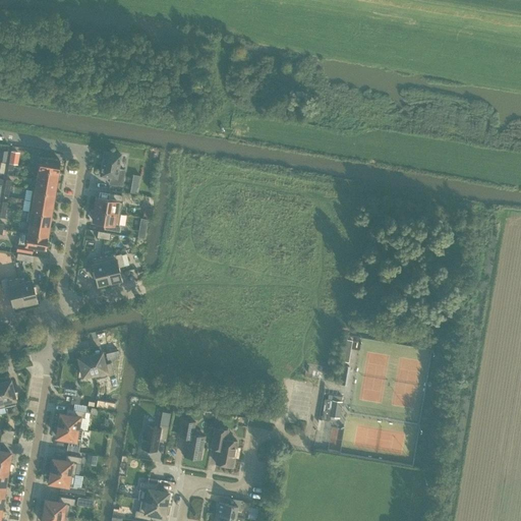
[(1,150),(0,155),(0,160),(6,162),(7,158),(8,151),(1,150)]
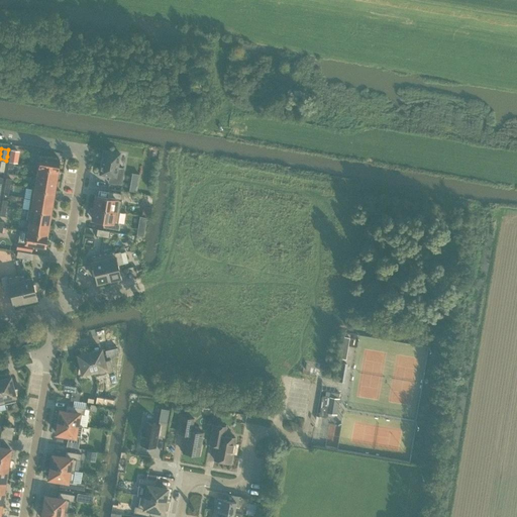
[(118,168),(120,153),(104,150),(100,174),(110,176),(109,182),(121,184),(124,169),(118,168)]
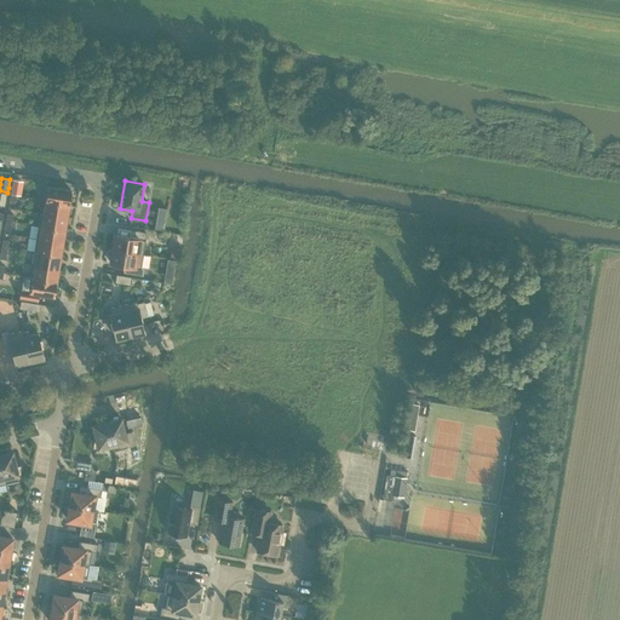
[(69,205),(72,190),(45,187),(44,200),(47,201),(69,205)]
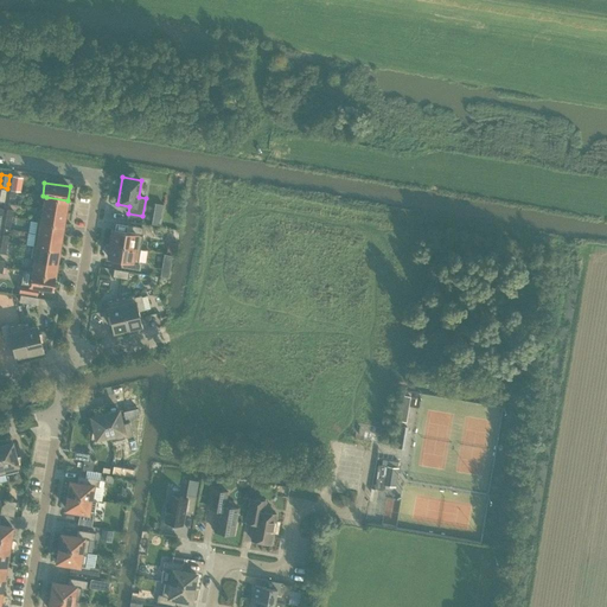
[(280,190),(279,203),(286,204),(288,192),(280,190)]
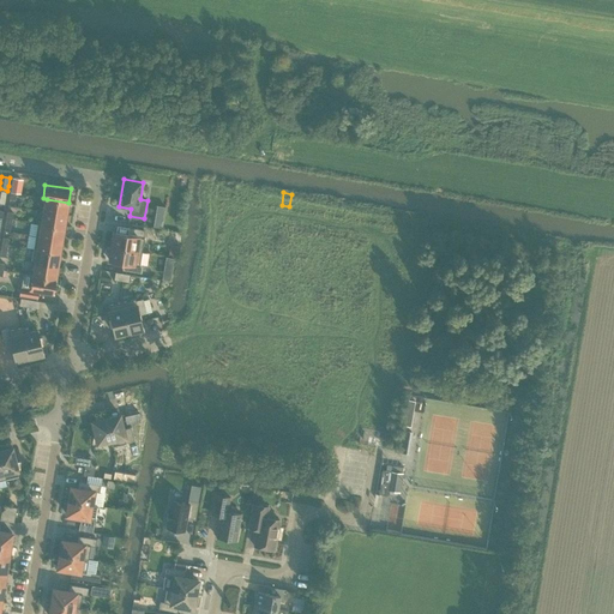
[(66,215),(68,203),(47,199),(44,211),(66,215)]
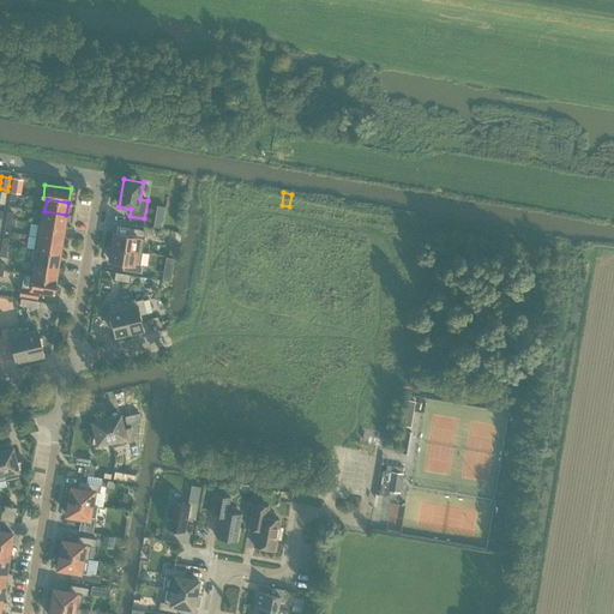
[(64,227),(66,215),(44,211),(43,223),(64,227)]
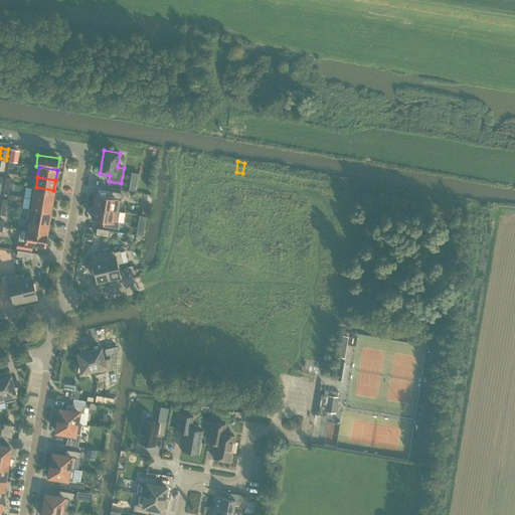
[(53,190),(36,187),(32,187),(30,196),(52,200),(53,190)]
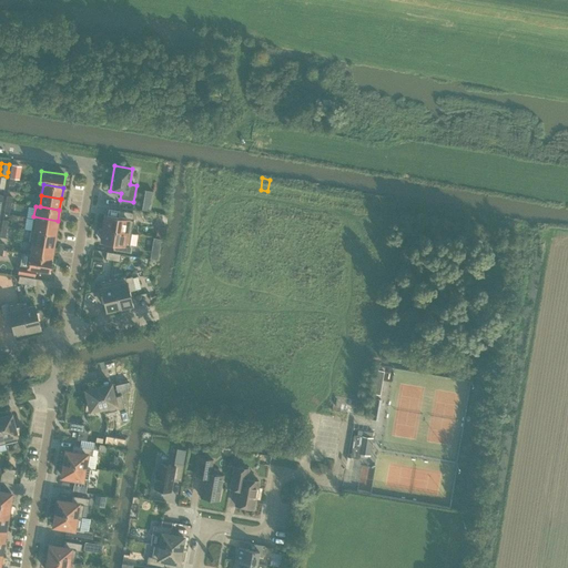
[(132,220),(133,213),(121,211),(120,217),(107,215),(104,227),(132,232),(134,220),(132,220)]
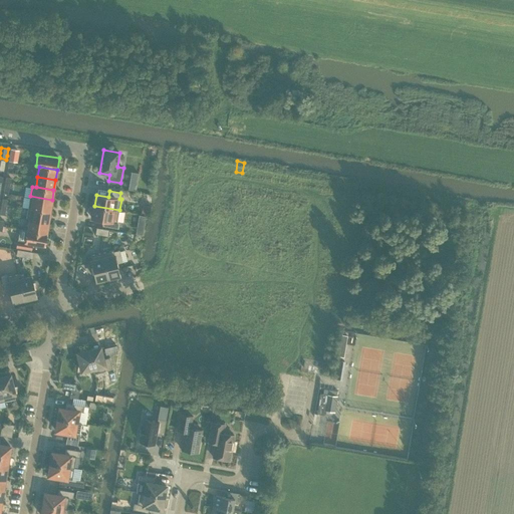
[(50,210),(52,200),(30,196),(29,207),(50,210)]
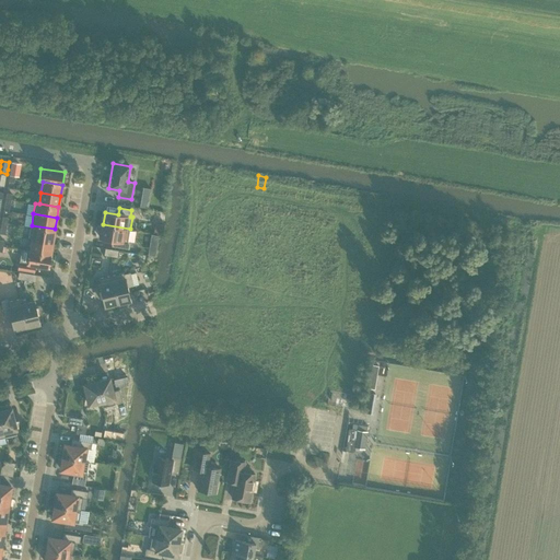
[(128,242),(130,229),(103,224),(101,237),(114,240),(113,246),(129,249),(130,242),(128,242)]
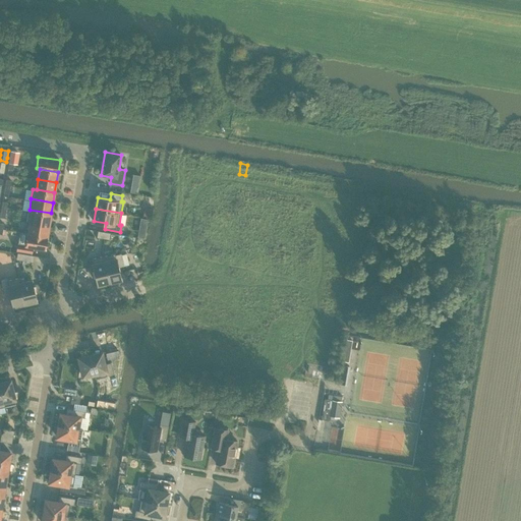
[(49,225),(51,213),(30,210),(27,221),(49,225)]
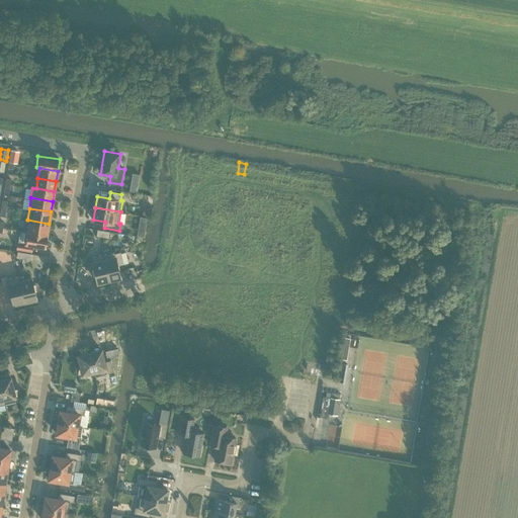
[(140,224),(147,225),(149,218),(142,217),(140,224)]
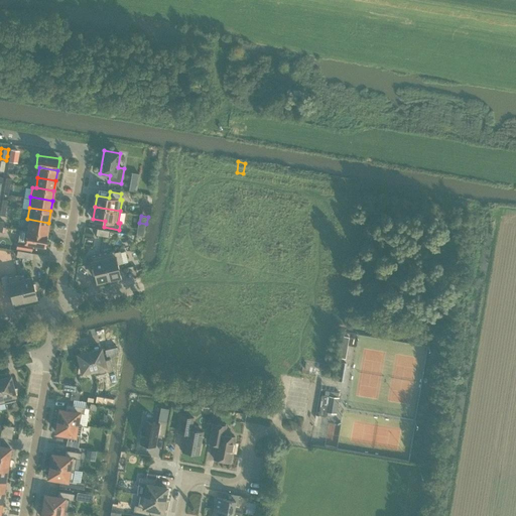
[(48,223),(27,219),(25,231),(46,234),(48,223)]
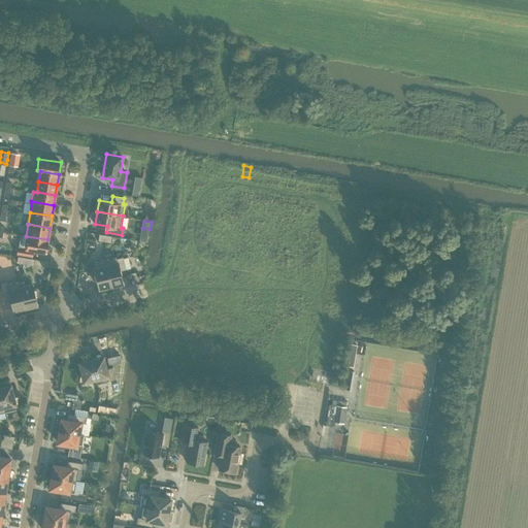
[(47,239),(26,236),(21,235),(18,254),(32,257),(34,250),(45,252),(47,239)]
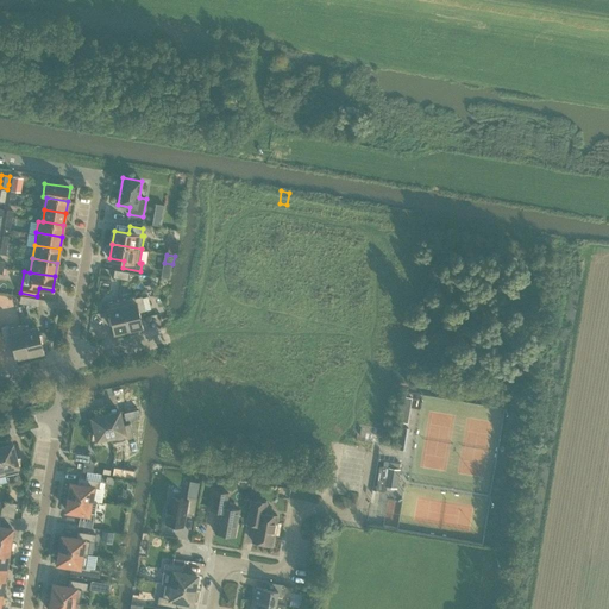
[(129,289),(131,282),(117,280),(115,286),(129,289)]
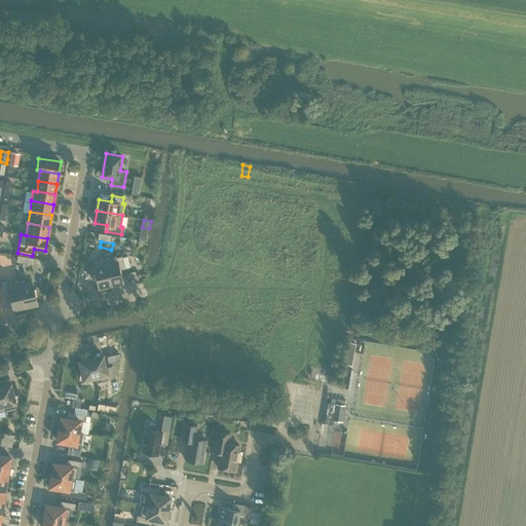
[(35,259),(19,256),(17,262),(34,264),(35,259)]
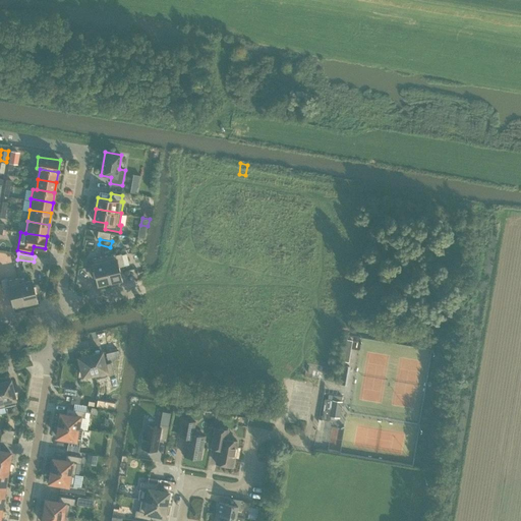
[(122,253),(116,255),(115,253),(104,256),(110,282),(121,279),(118,267),(124,266),(122,253)]
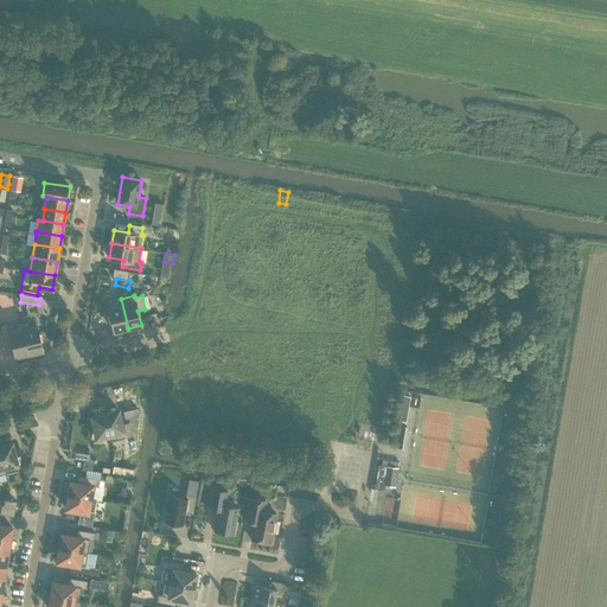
[(115,332),(128,328),(121,299),(108,302),(110,315),(108,317),(109,325),(113,324),(115,332)]
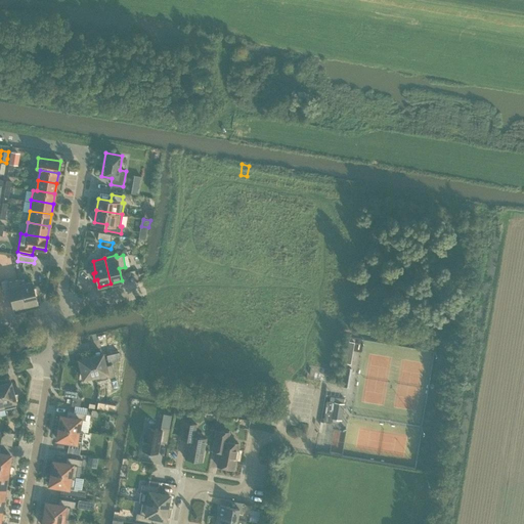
[(26,305),(20,285),(19,279),(8,282),(8,279),(1,281),(5,297),(11,296),(14,308),(26,305)]
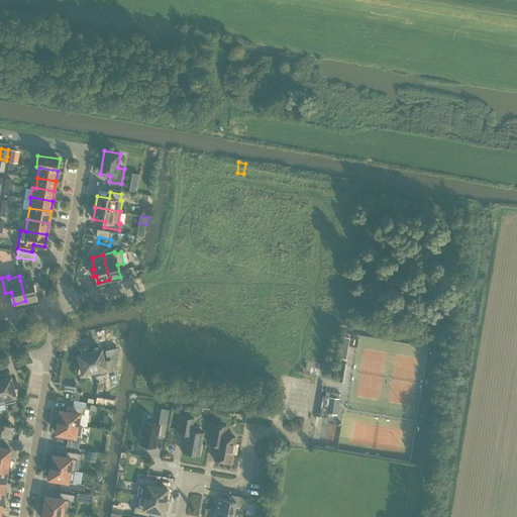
[(35,285),(33,286),(32,278),(20,281),(25,301),(27,301),(28,303),(34,301),(34,299),(36,298),(35,291),(37,291),(35,285)]
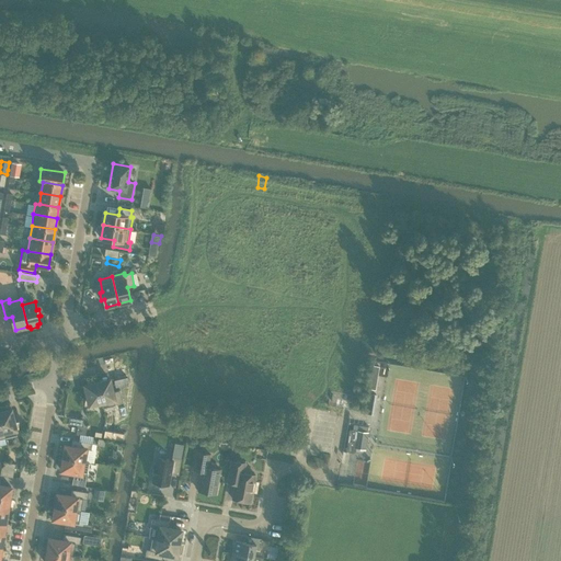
[(190,336),(185,358),(196,361),(201,339),(190,336)]
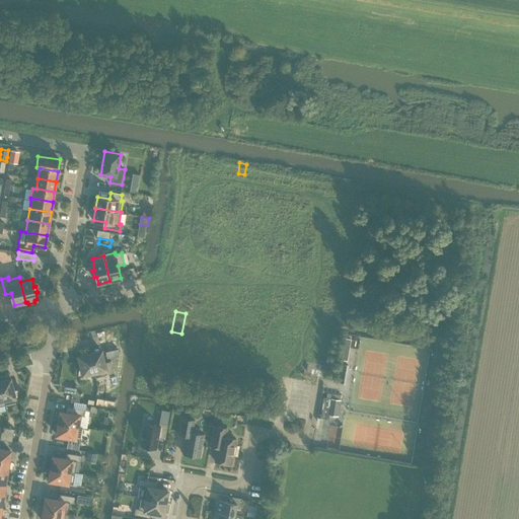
[(186,313),(181,334),(192,336),(196,315),(186,313)]
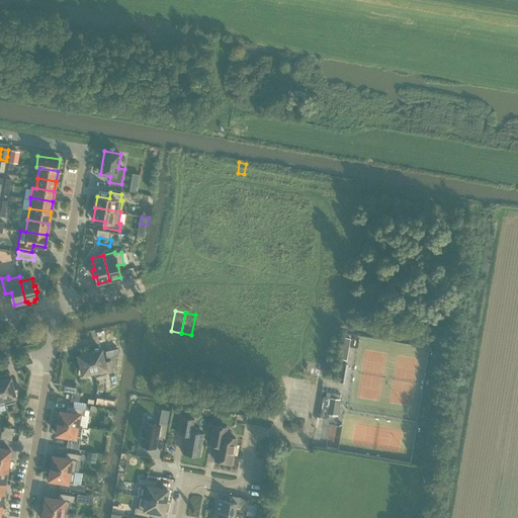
[(195,315),(191,335),(201,336),(205,317),(203,316),(203,317),(195,315)]
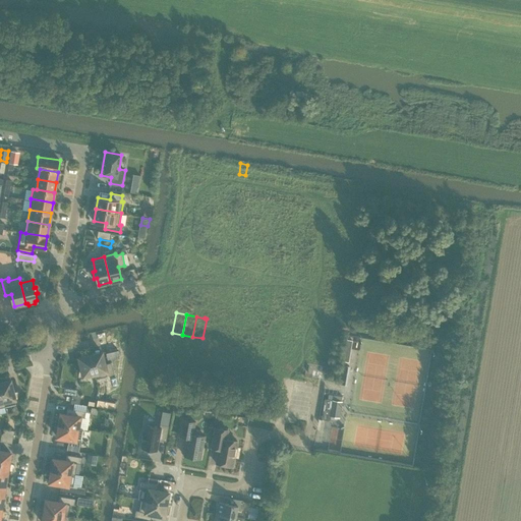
[(207,319),(203,338),(213,340),(217,320),(208,319),(207,319)]
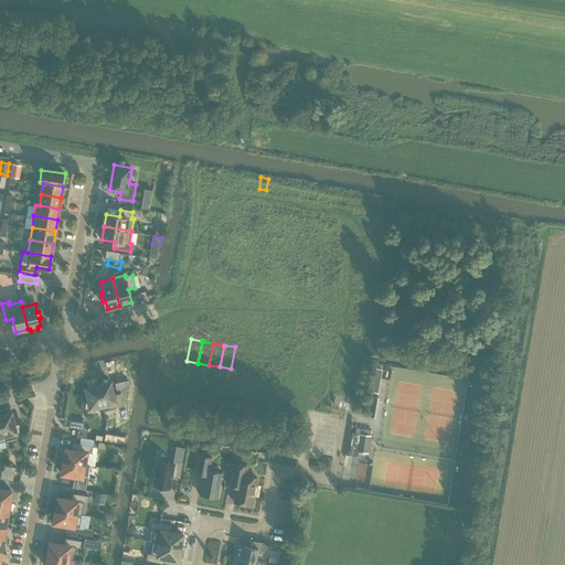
[(235,347),(231,369),(242,371),(246,349),(245,349),(235,347)]
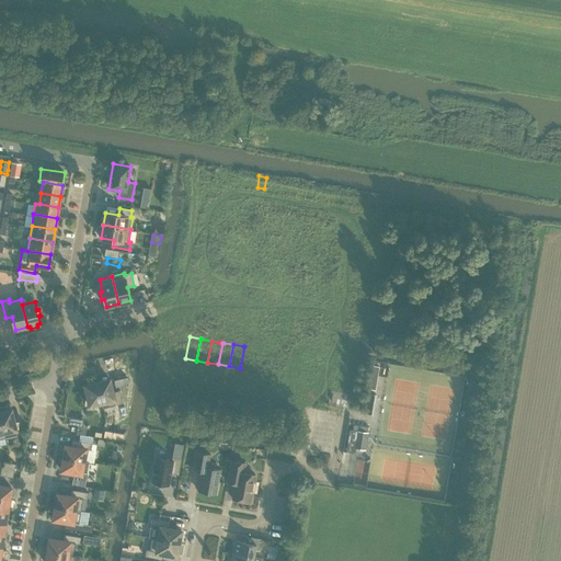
[(244,346),(240,368),(251,370),(255,347),(254,347),(254,348),(245,346),(244,346)]
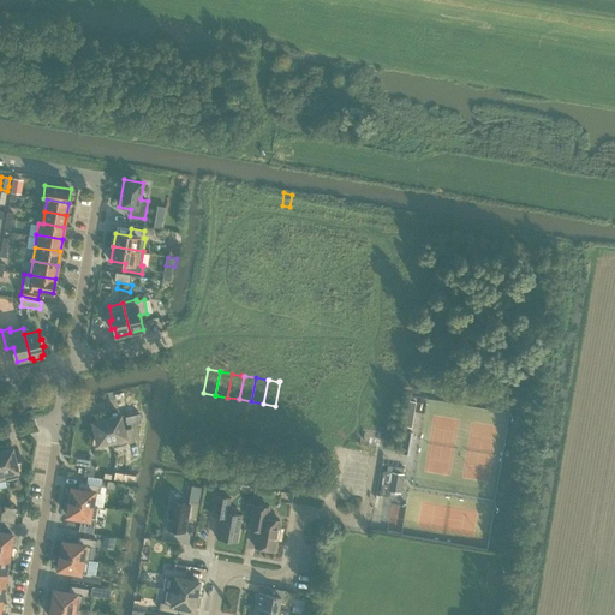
[(280,381),(275,406),(287,407),(292,383),(280,381)]
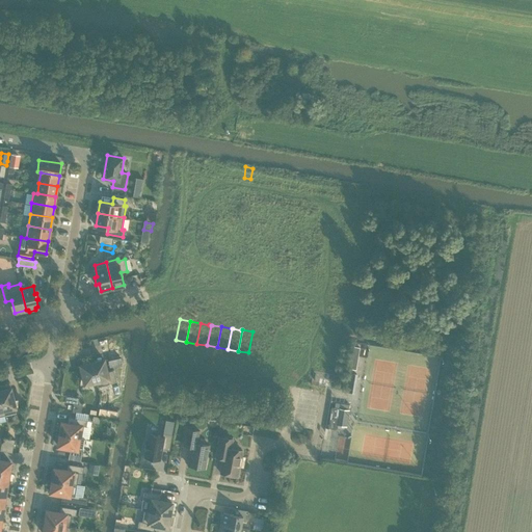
[(353,346),(350,369),(356,370),(358,352),(360,347),(353,346)]
